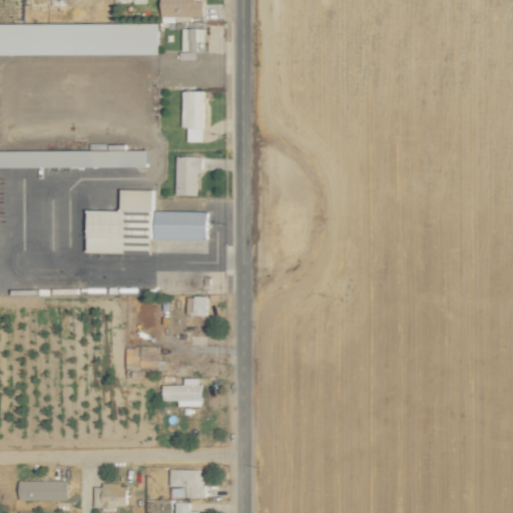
[(195,0),(160,0),(161,16),(202,16),(202,1),(195,1),(195,0)]
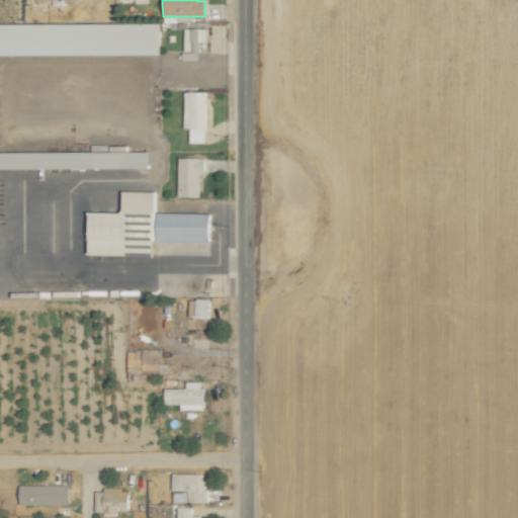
[(0,22),(0,168),(149,167),(149,151),(127,151),(127,145),(110,145),(110,151),(0,151),(0,54),(160,54),(160,22),(0,22)]
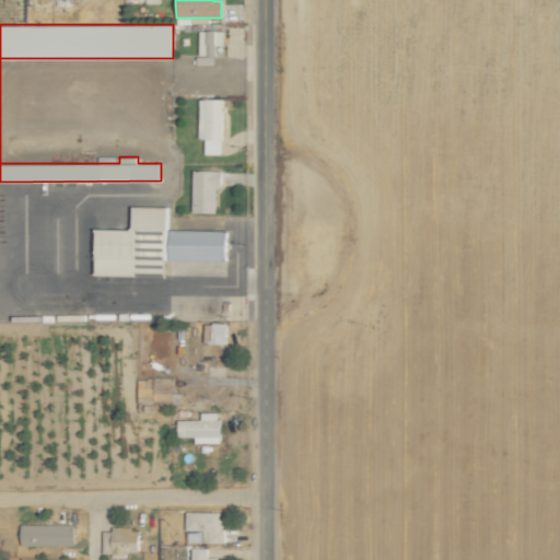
[(224,27),(198,26),(198,55),(223,56),(224,27)]
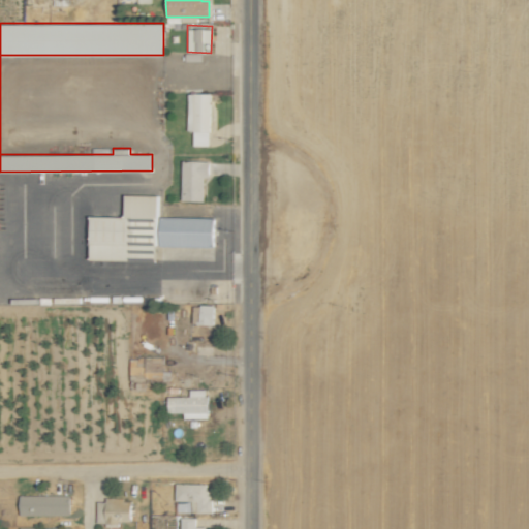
[(211,93),(188,93),(187,130),(193,130),(193,146),(210,146),(211,93)]
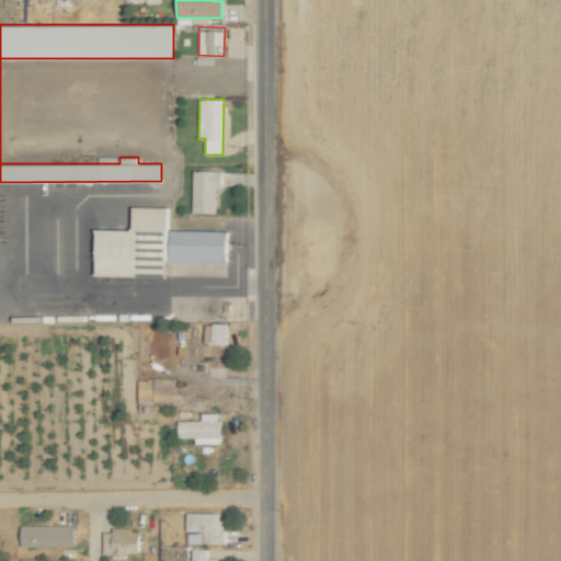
[(217,187),(221,187),(222,170),(193,170),(192,213),(216,213),(217,187)]
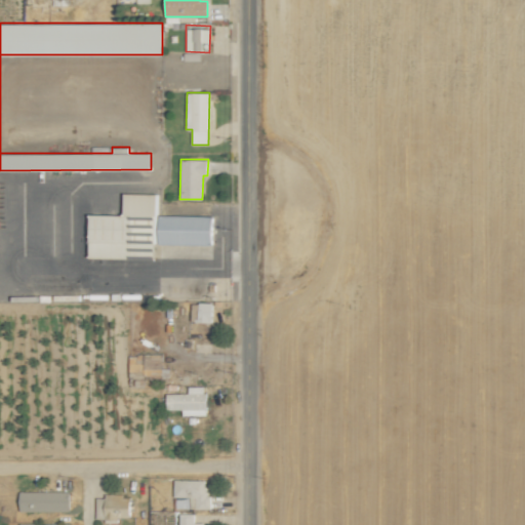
[(157,257),(158,194),(124,193),(124,214),(89,213),(89,256),(157,257)]
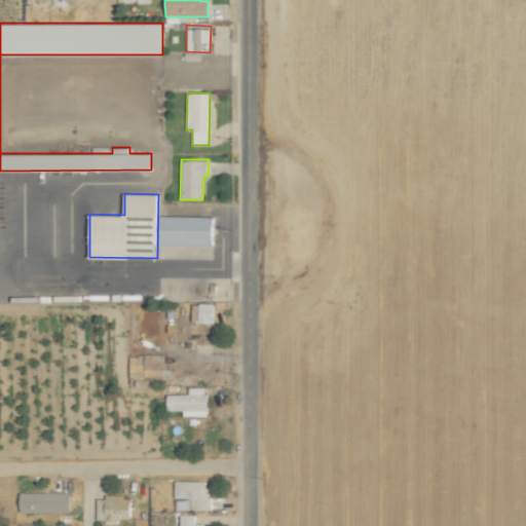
[(159,243),(214,245),(214,216),(159,215),(159,243)]
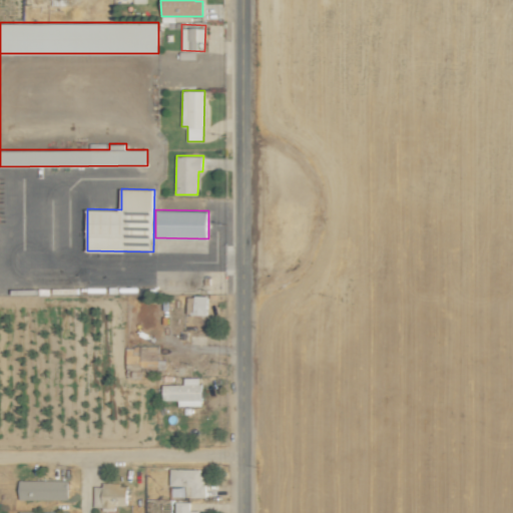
[(207,315),(208,297),(187,296),(186,315),(207,315)]
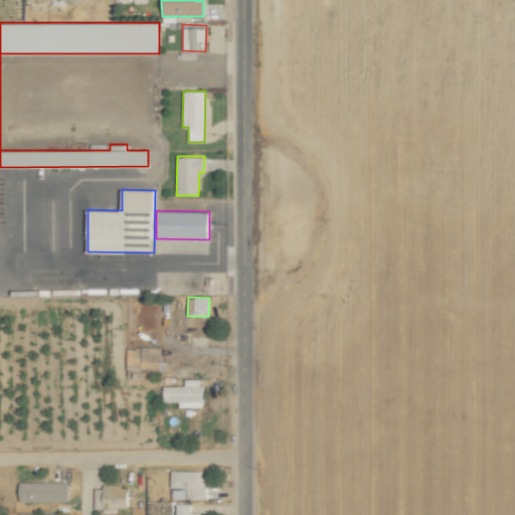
[(163,385),(163,402),(178,401),(178,407),(202,407),(201,378),(184,379),(184,385),(163,385)]
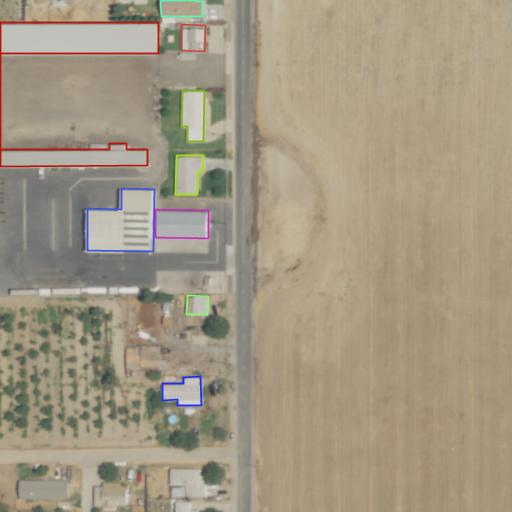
[(203,468),(170,468),(169,485),(186,485),(186,496),(203,497),(203,468)]
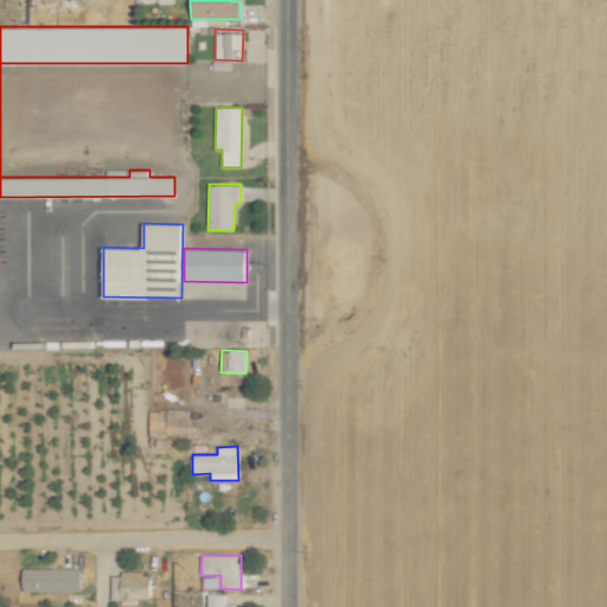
[(80,568),(21,568),(21,592),(80,590),(80,568)]
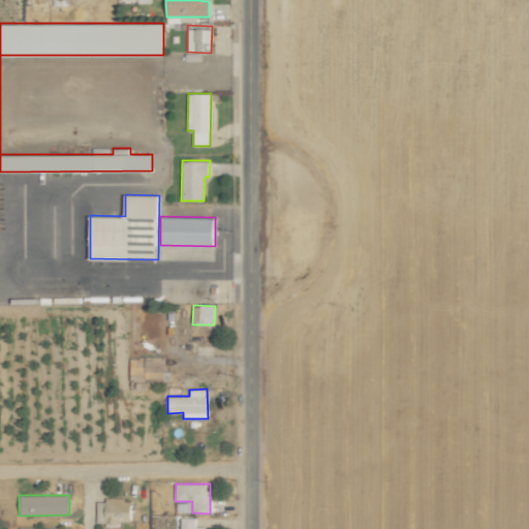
[(130,522),(131,499),(105,498),(105,502),(98,502),(98,508),(103,508),(102,523),(119,523),(119,522),(130,522)]
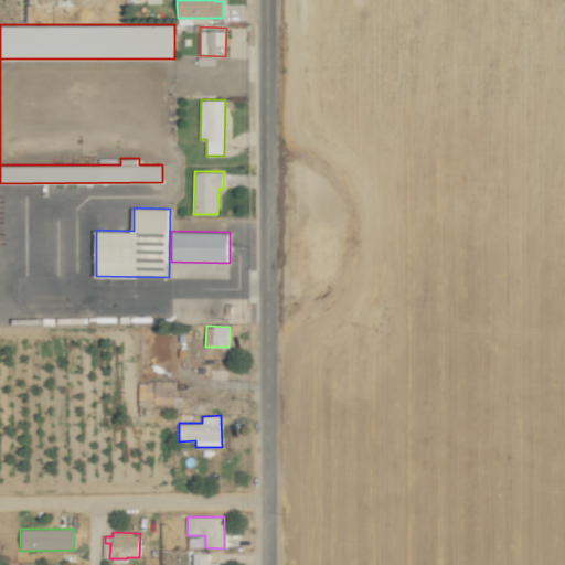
[(225,564),(226,564),(209,564),(209,553),(193,552),(192,564),(225,564)]
